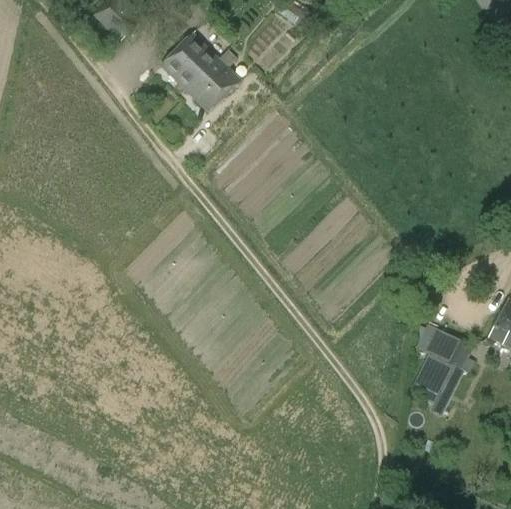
[(78,0),(88,9),(97,0),(78,0)]
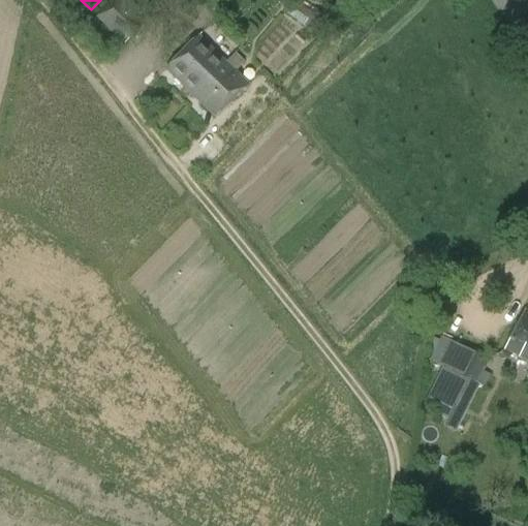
[(143,25),(143,24),(148,20),(127,0),(109,0),(96,14),(124,43),(130,37),(143,25)]
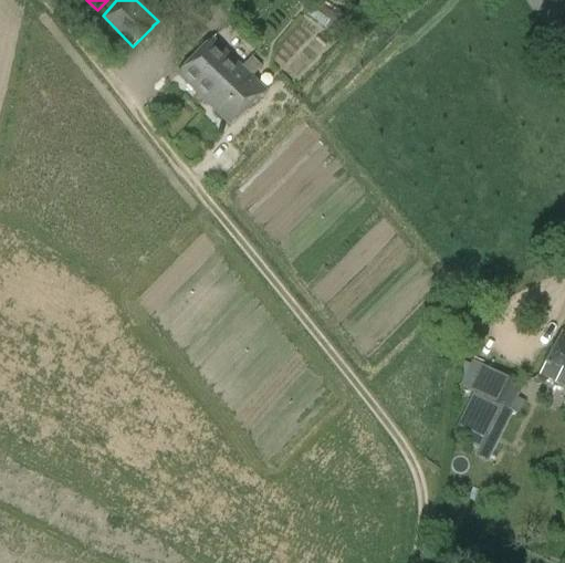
[(348,21),(318,0),(309,14),(339,35),(348,21)]
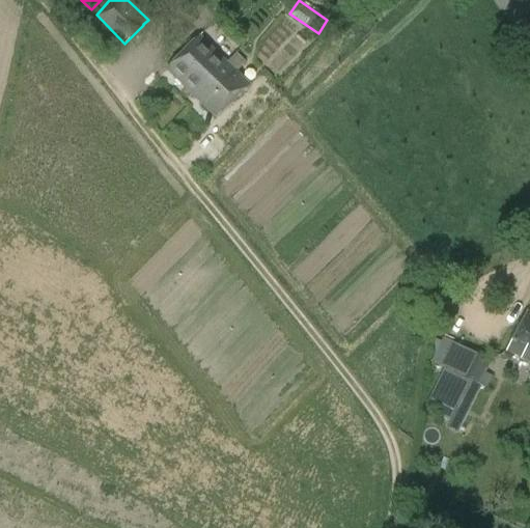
[(236,52),(226,62),(199,36),(167,68),(216,116),(248,84),(235,72),(246,61),(236,52)]
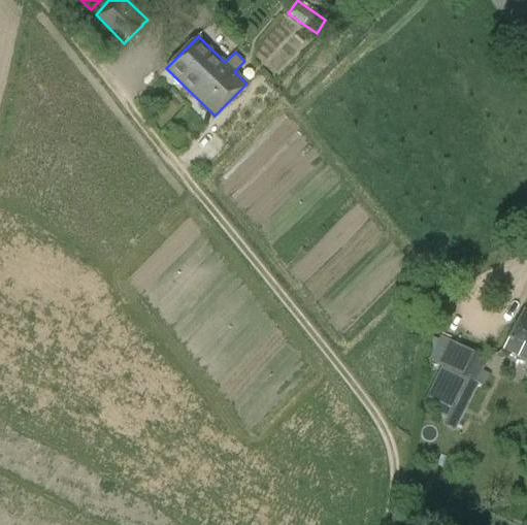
[(526,309),(525,309),(505,348),(526,358),(526,309)]
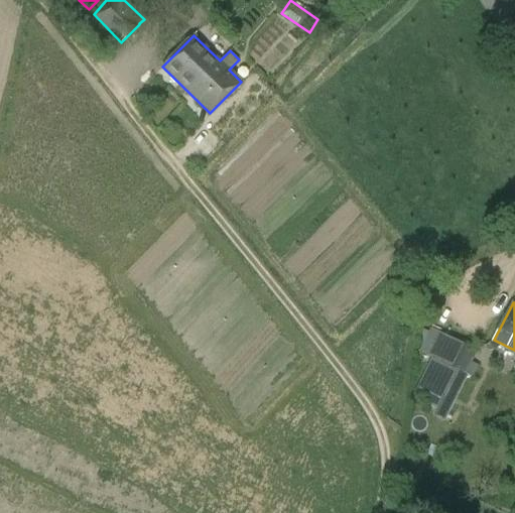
[(431,327),(420,350),(433,356),(456,367),(464,371),(466,372),(474,375),(480,364),(472,360),(474,357),(475,357),(478,349),(443,332),(431,327)]
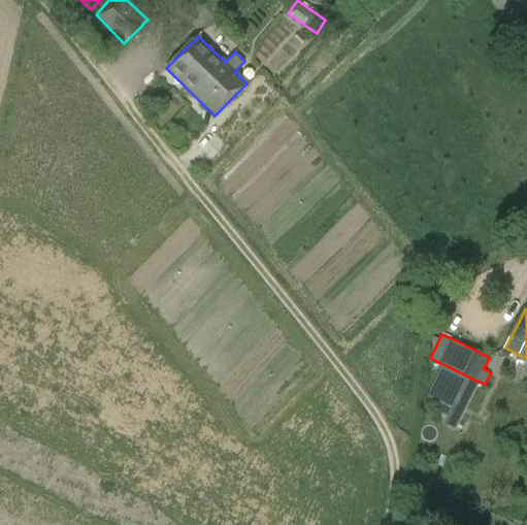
[(466,375),(443,364),(425,403),(448,414),(466,375)]
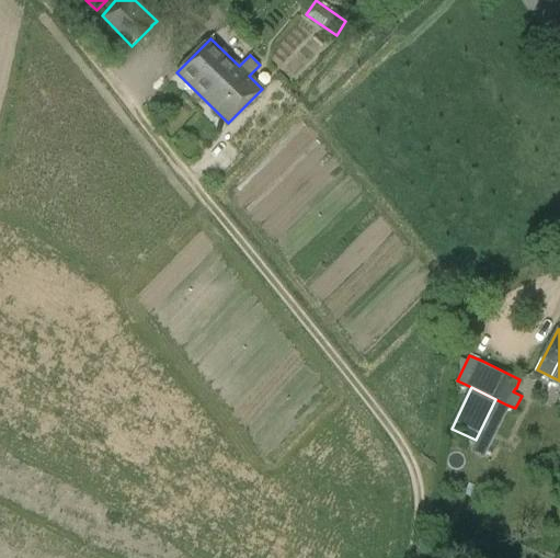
All buildings are outlined.
